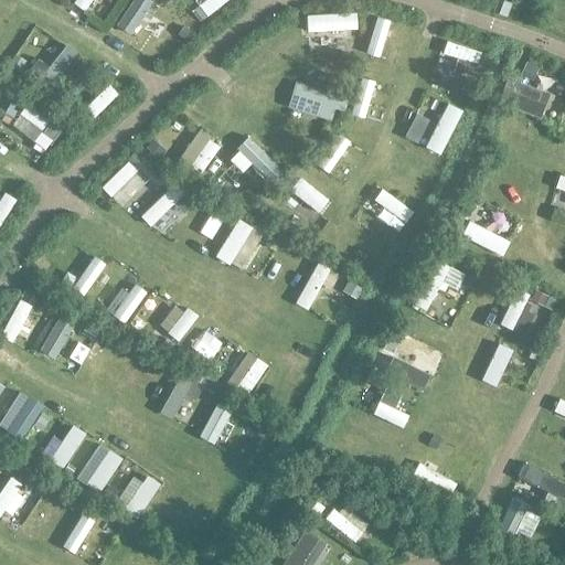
[(130,0),(117,22),(131,32),(151,0),(130,0)]
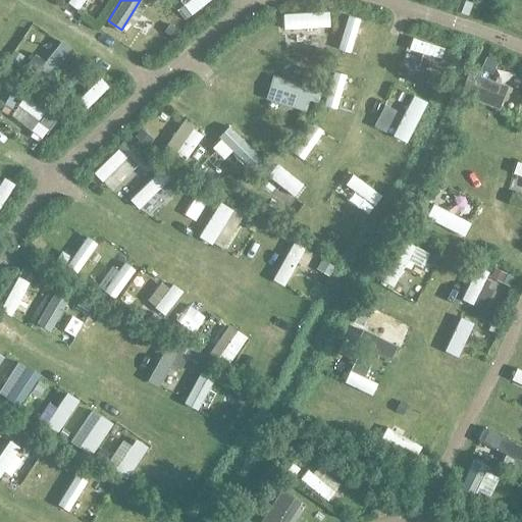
[(189,20),(207,0),(189,0),(178,10),(189,20)]
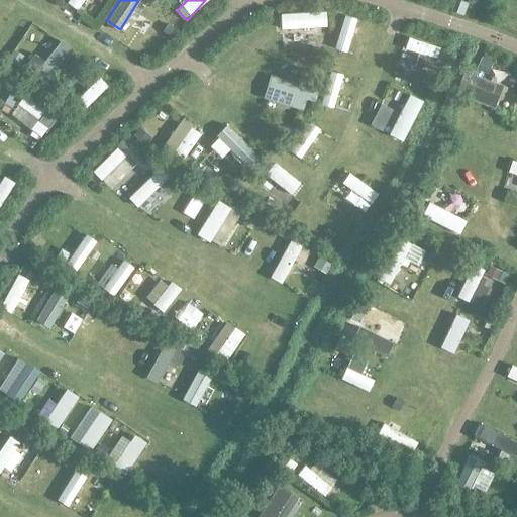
[(281,11),(281,26),(327,25),(327,9),(281,11)]
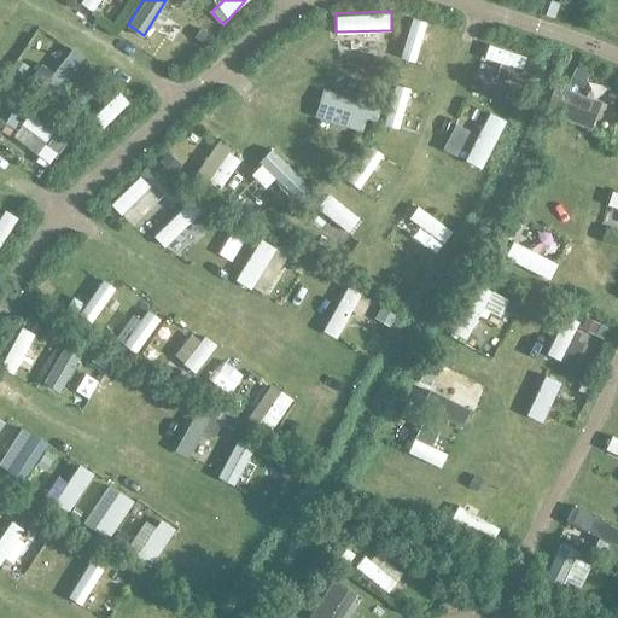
[(415,59),(427,19),(412,16),(401,56),(415,59)]
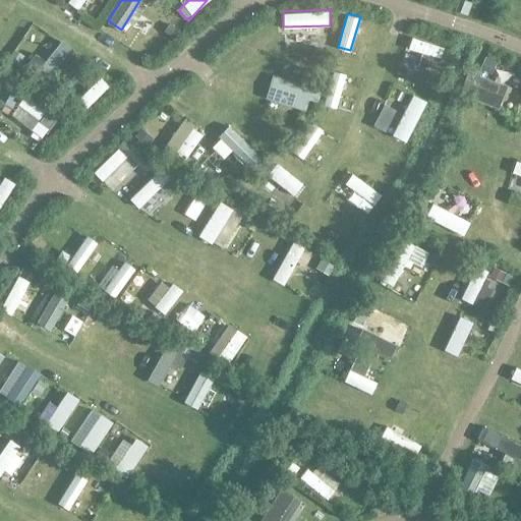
[(407,51),(419,55),(417,62),(438,69),(445,46),(412,35),(407,51)]
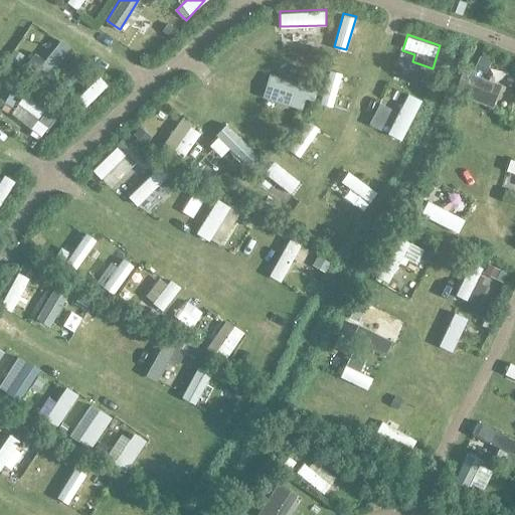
[(49,74),(71,44),(61,37),(39,67),(49,74)]
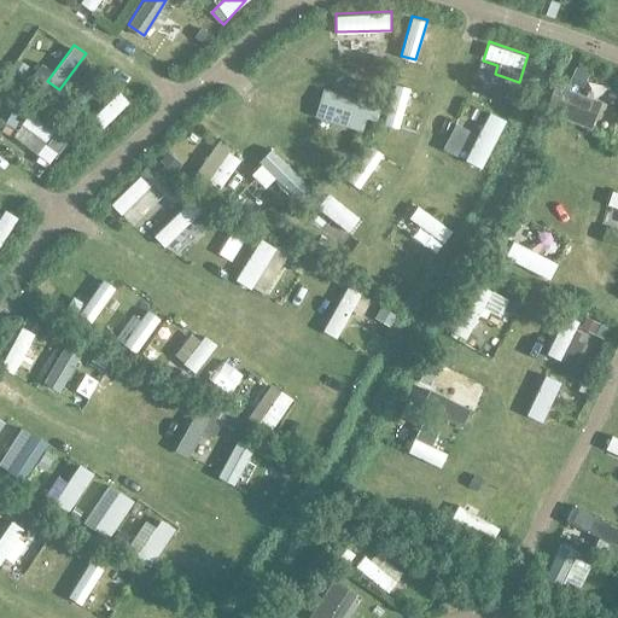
[(385,123),(398,127),(409,86),(395,82),(385,123)]
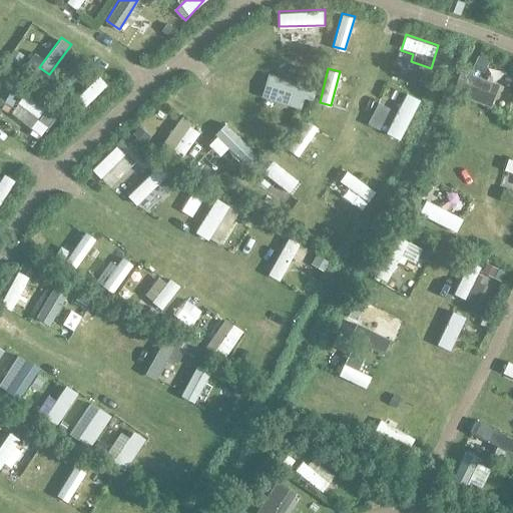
[(305,95),(312,98),(316,88),(269,70),(260,94),(299,109),(305,95)]
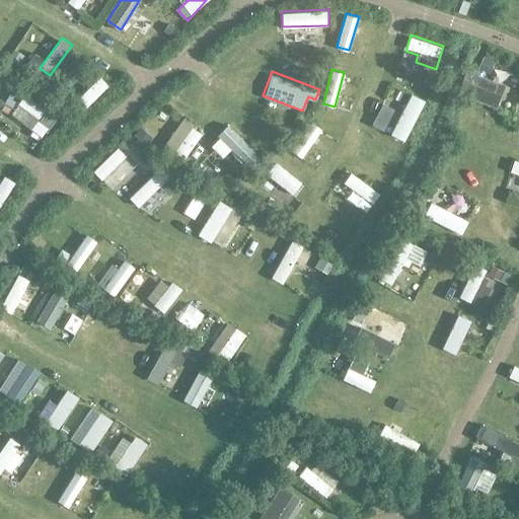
[(471,71),(463,94),(498,104),(505,81),(471,71)]
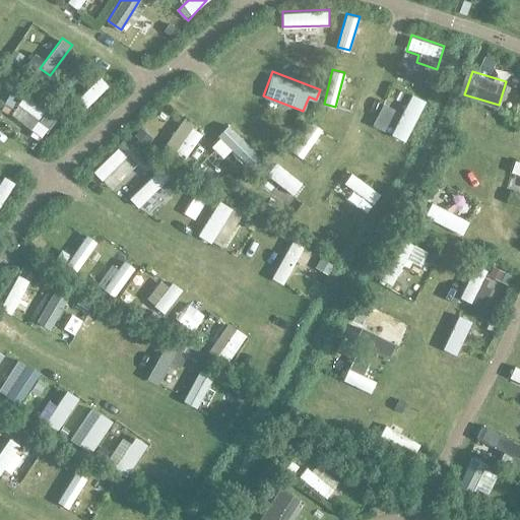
[(86,106),(109,84),(101,75),(78,96),(86,106)]
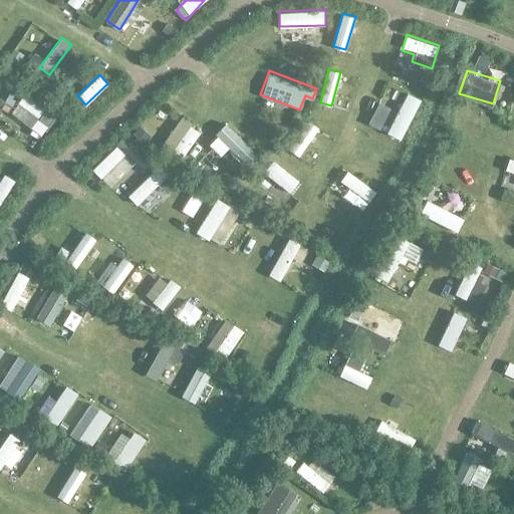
[(39,136),(56,118),(28,91),(11,109),(39,136)]
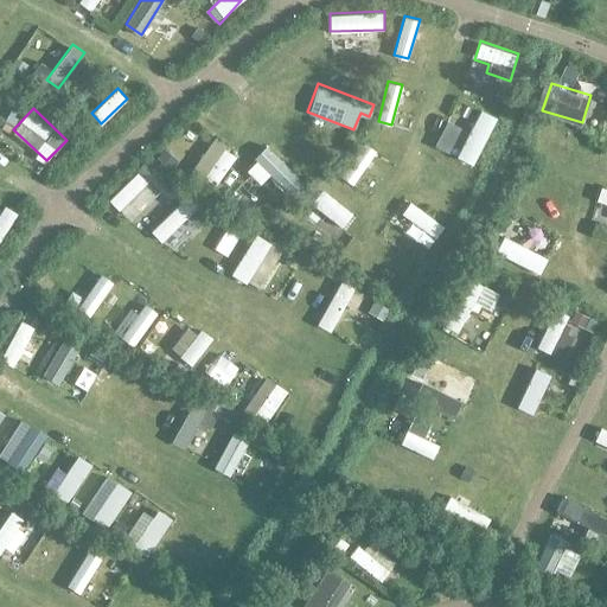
[(479,108),(457,155),(473,164),(497,116),(479,108)]
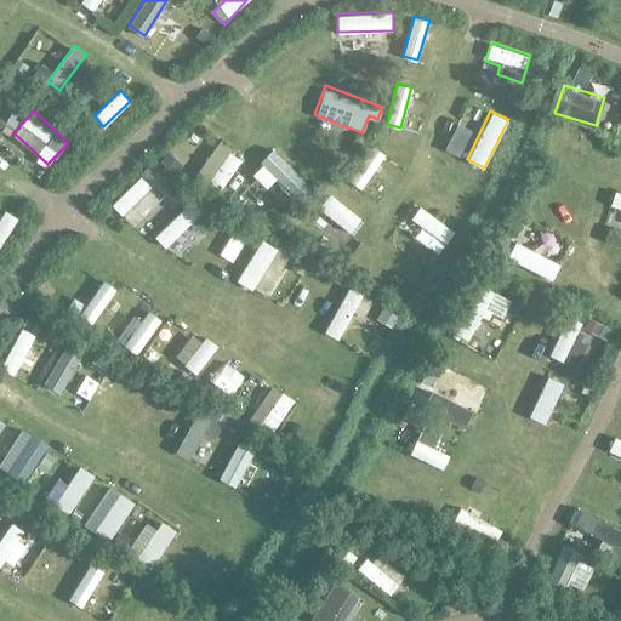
[(460,154),(473,129),(457,121),(445,146),(460,154)]
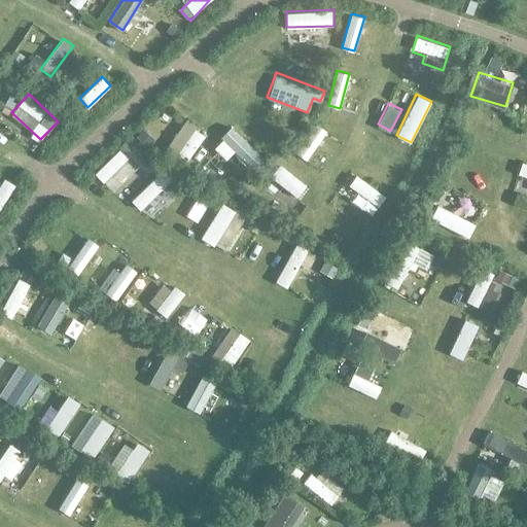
[(169,148),(191,159),(205,130),(183,119),(169,148)]
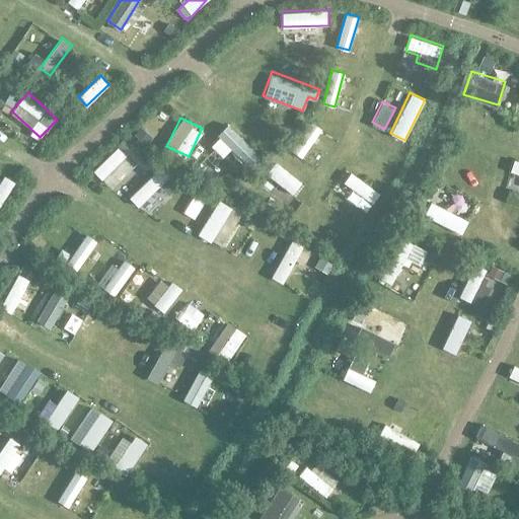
[(305,157),(320,127),(308,121),(293,151),(305,157)]
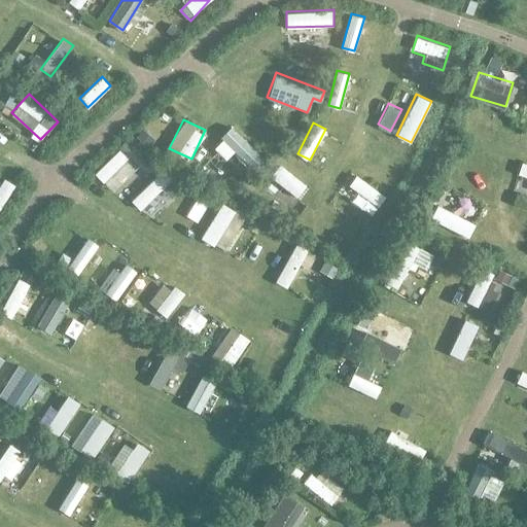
[(213,145),(226,160),(234,152),(249,168),(262,154),(233,126),(213,145)]
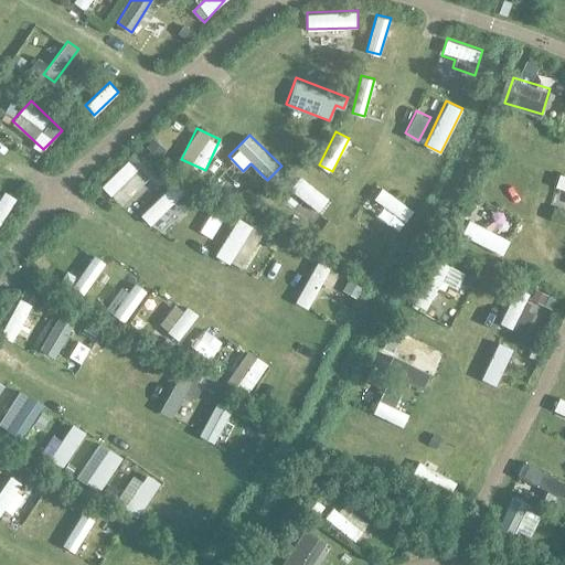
[(103,184),(121,203),(147,178),(127,159),(103,184)]
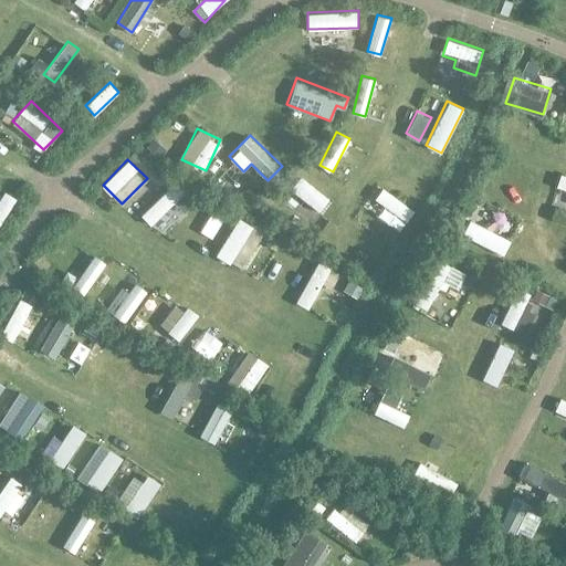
[(556,186),(565,188),(565,175),(559,174),(556,186)]
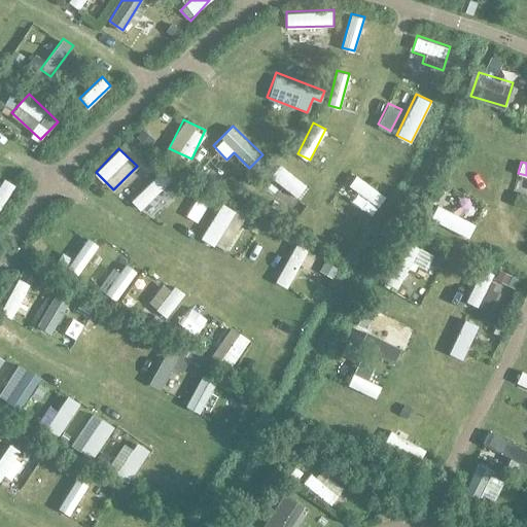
[(296,196),(307,185),(284,165),(274,176),(296,196)]
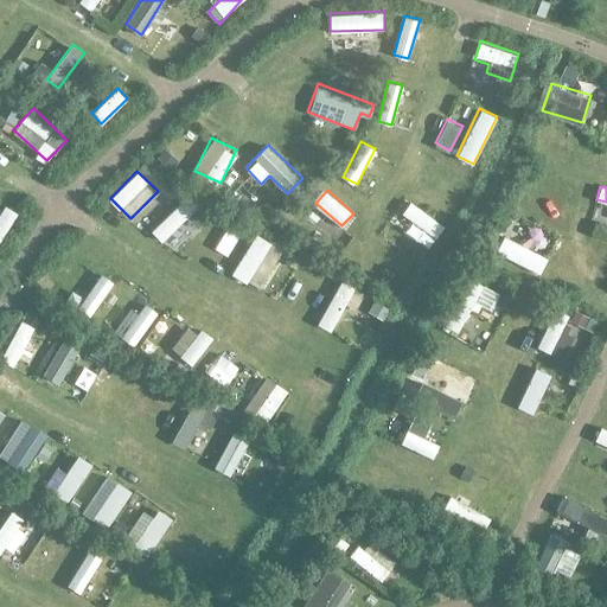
[(174,248),(209,216),(189,195),(153,227),(174,248)]
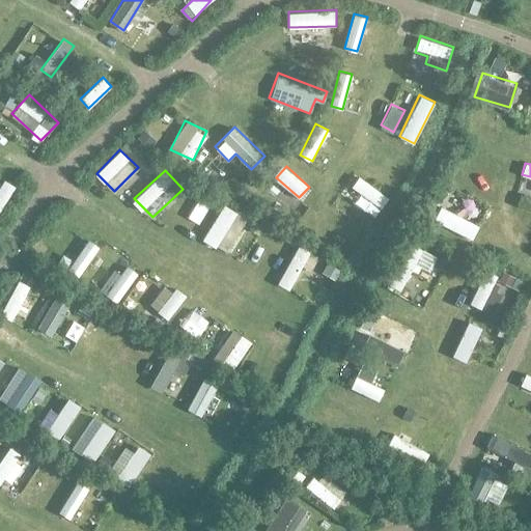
[(359,174),(351,185),(361,192),(354,201),(374,216),(389,196),(359,174)]
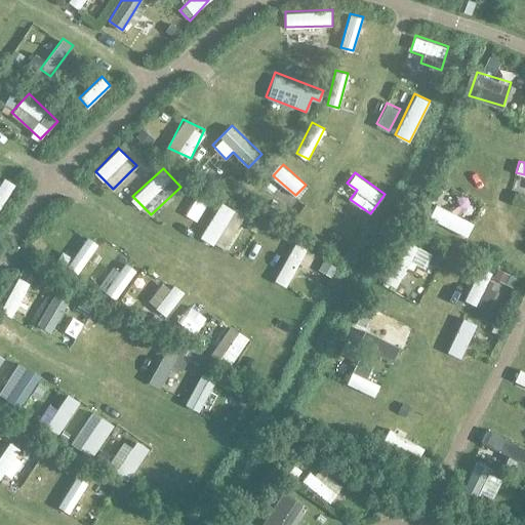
[(4,176),(0,183),(0,208),(15,183),(4,176)]
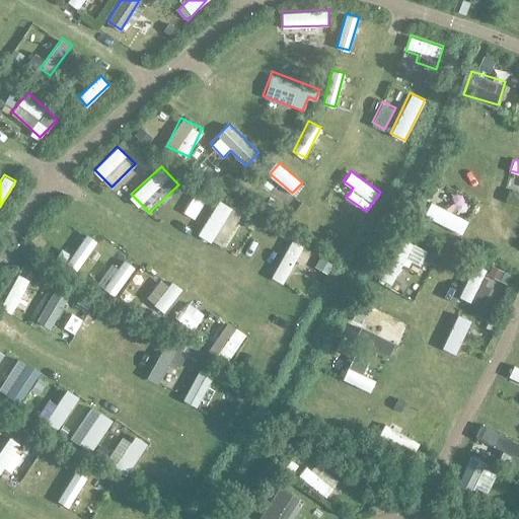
[(192,195),(186,213),(197,217),(203,199),(192,195)]
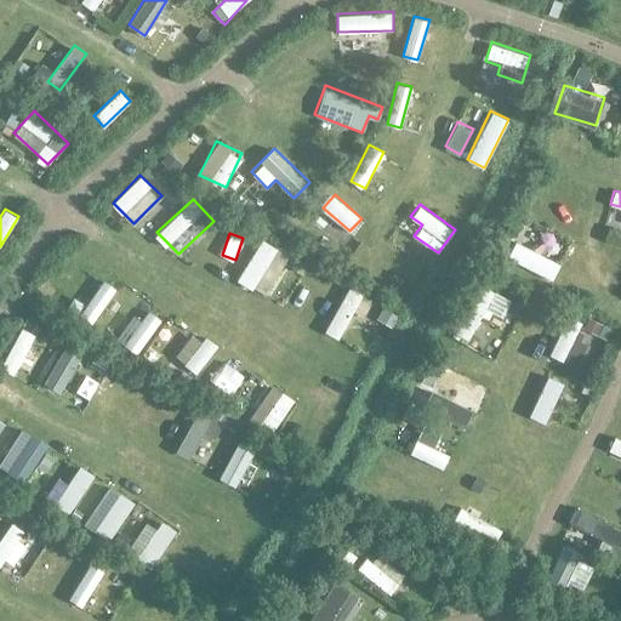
[(240,281),(271,294),(288,250),(257,238),(240,281)]
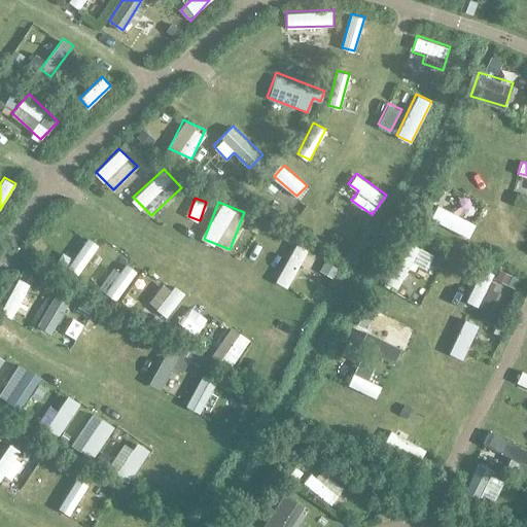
[(437,203),(430,217),(468,237),(476,223),(437,203)]
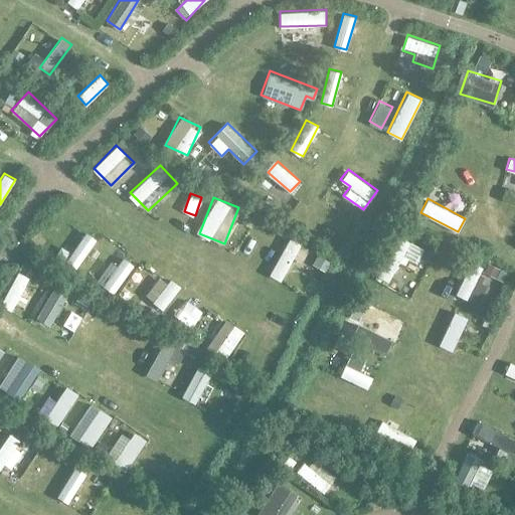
[(58,254),(78,268),(97,238),(75,225),(65,240),(66,241),(58,254)]
